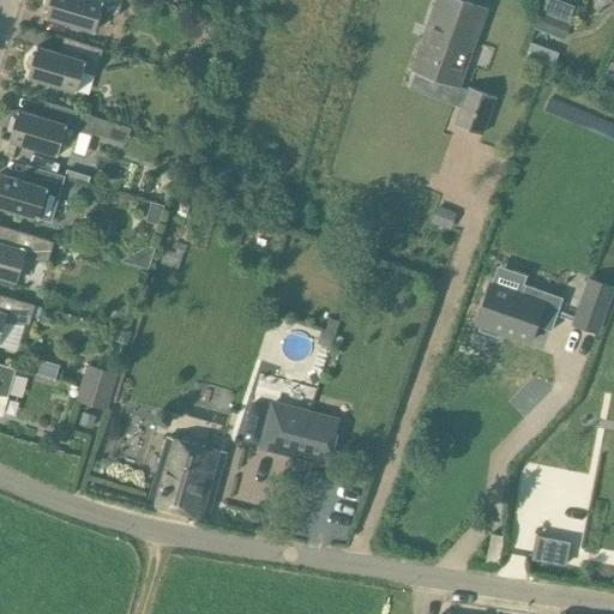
[(122,0),(46,0),(44,4),(46,7),(48,7),(46,16),(95,31),(101,11),(118,16),(122,0)]
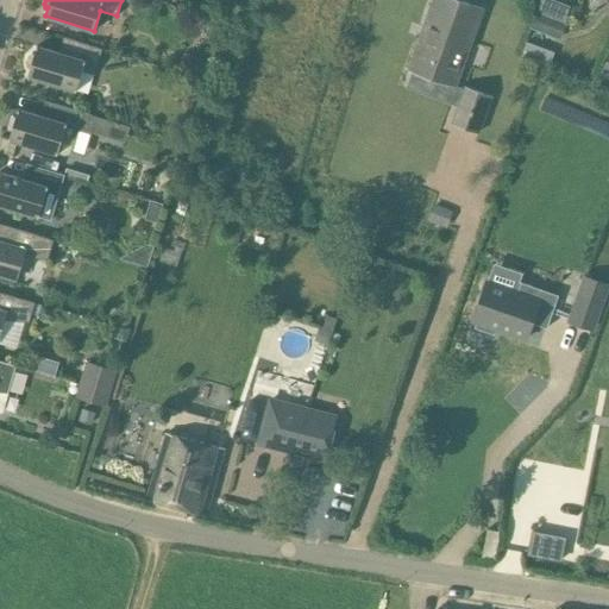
[(481,7),(459,0),(431,0),(408,68),(454,83),(481,7)]
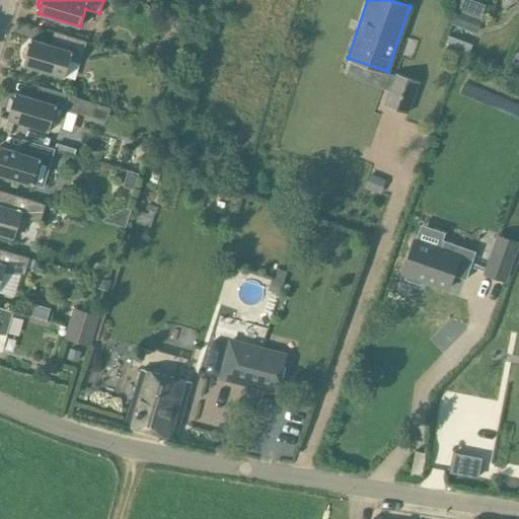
[(468,0),(462,0),(458,11),(480,20),(486,6),(468,0)]
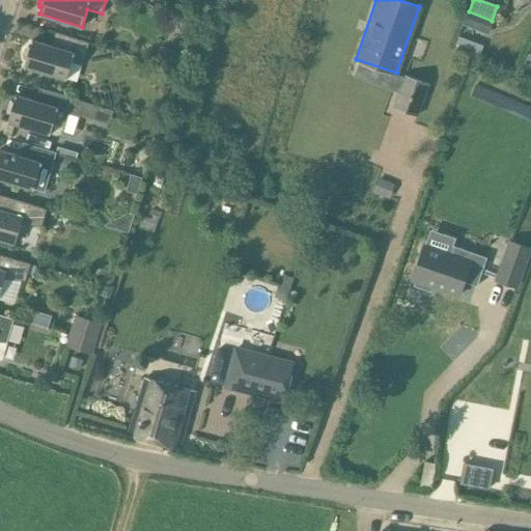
[(494,23),(469,14),(464,26),(488,35),(494,23)]
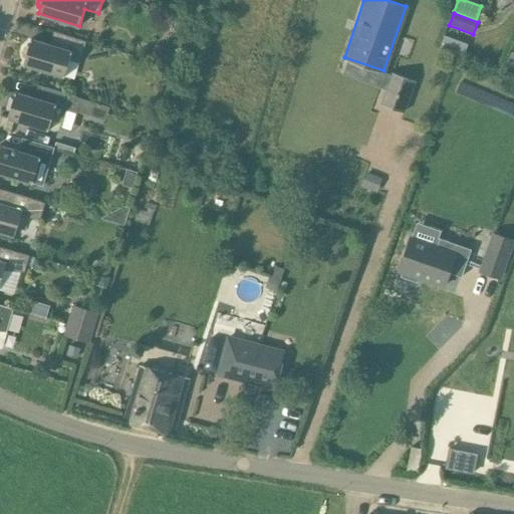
[(86,41),(60,33),(56,46),(31,38),(29,45),(26,45),(24,47),(22,53),(23,56),(25,57),(23,64),(64,76),(69,59),(79,62),(86,41)]
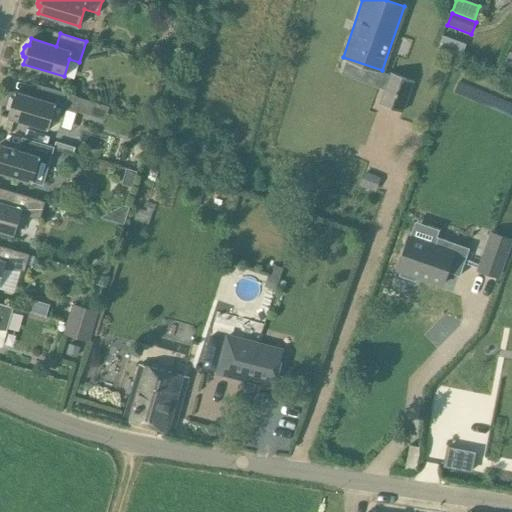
[(402,78),(391,74),(379,104),(390,108),(402,113),(414,83),(402,78)]
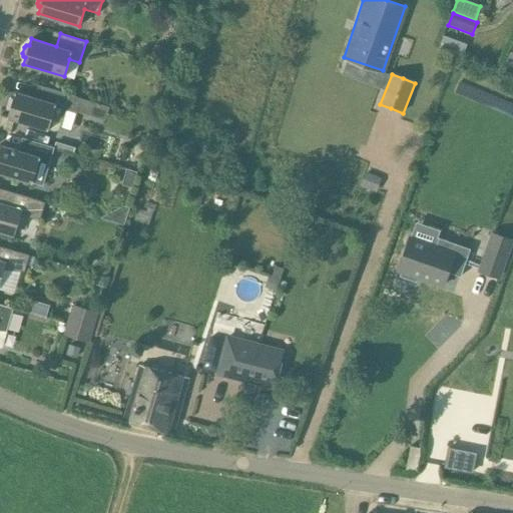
[(57,130),(60,128),(70,94),(44,86),(40,99),(15,91),(13,98),(11,97),(8,99),(6,106),(7,109),(9,110),(7,117),(54,131),(57,130)]
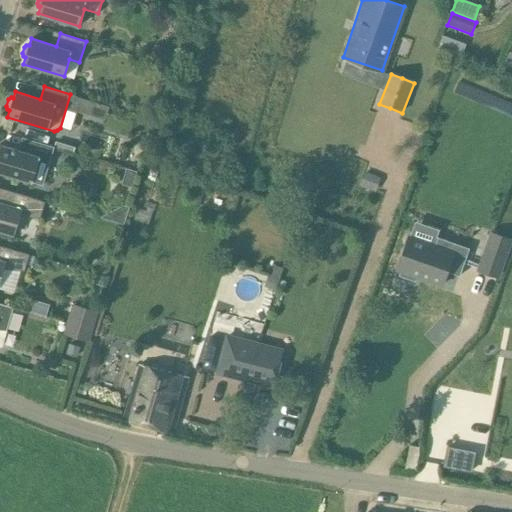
[(0,172),(43,185),(54,147),(28,139),(24,151),(0,144),(0,172)]
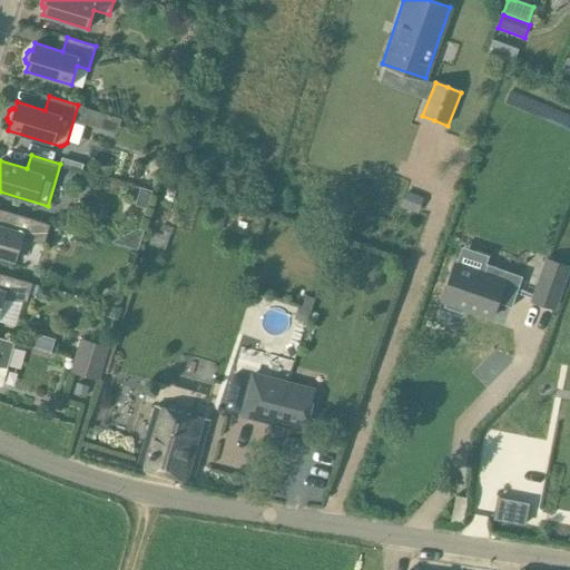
[(425,198),(408,190),(401,206),(419,214),(425,198)]
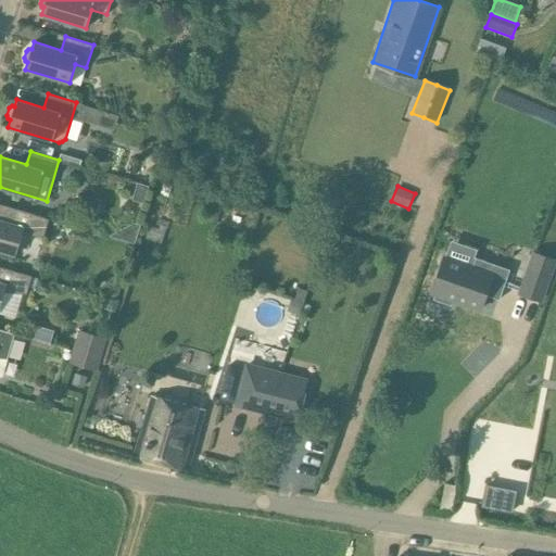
[(0,204),(0,250),(15,255),(22,234),(43,237),(49,218),(0,204)]
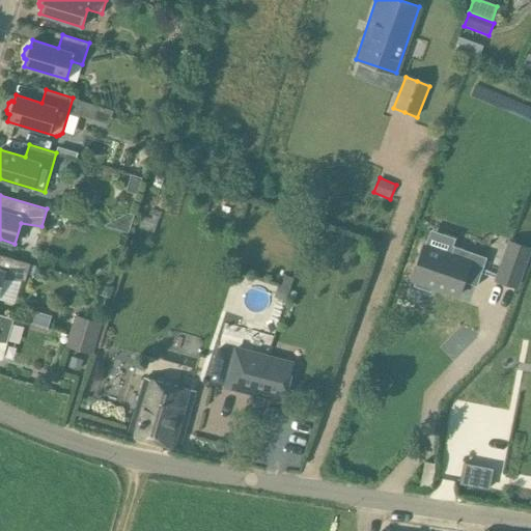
[(510,241),(497,280),(516,287),(530,248),(510,241)]
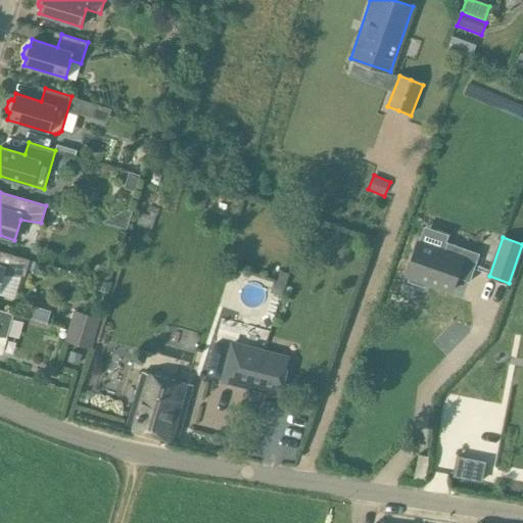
[(445,250),(418,241),(407,275),(410,276),(409,281),(425,287),(427,282),(453,290),(458,277),(470,281),(480,253),(448,242),(445,250)]
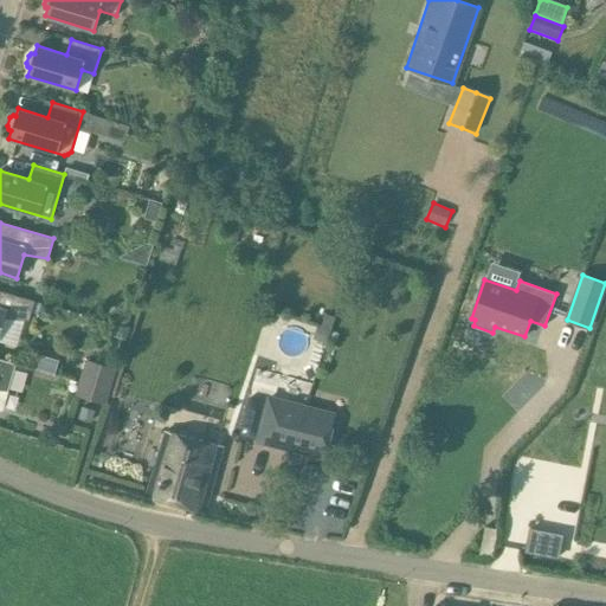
[(0,290),(0,331),(5,317),(28,321),(34,301),(0,290)]
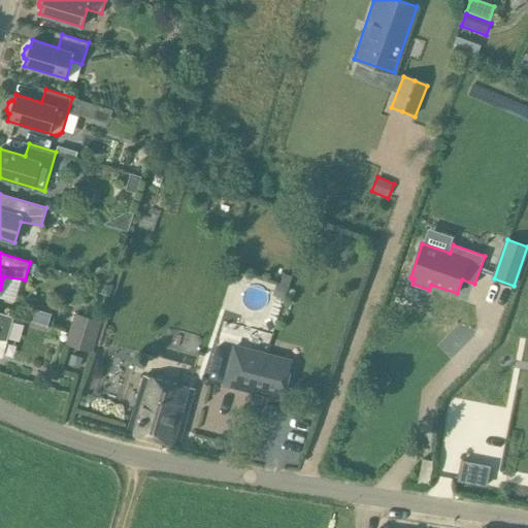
[(0,312),(0,339),(7,340),(14,317),(0,312)]
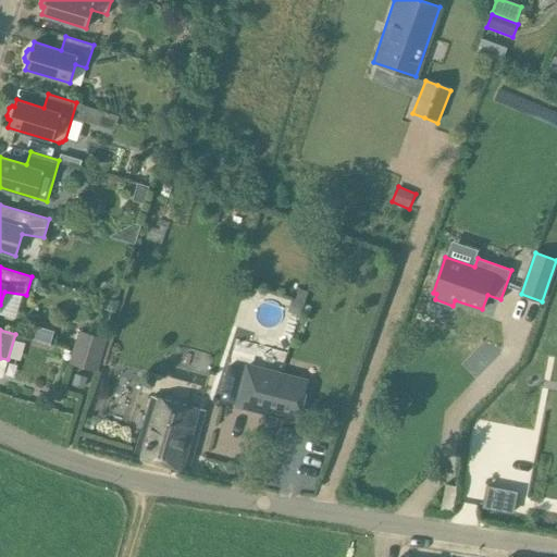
[(78,331),(73,351),(102,359),(108,339),(78,331)]
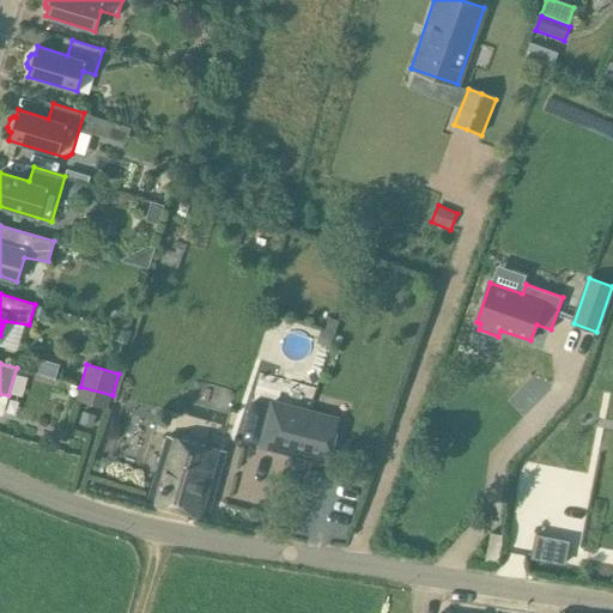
[(111,399),(113,395),(80,387),(76,400),(107,410),(108,407),(111,399)]
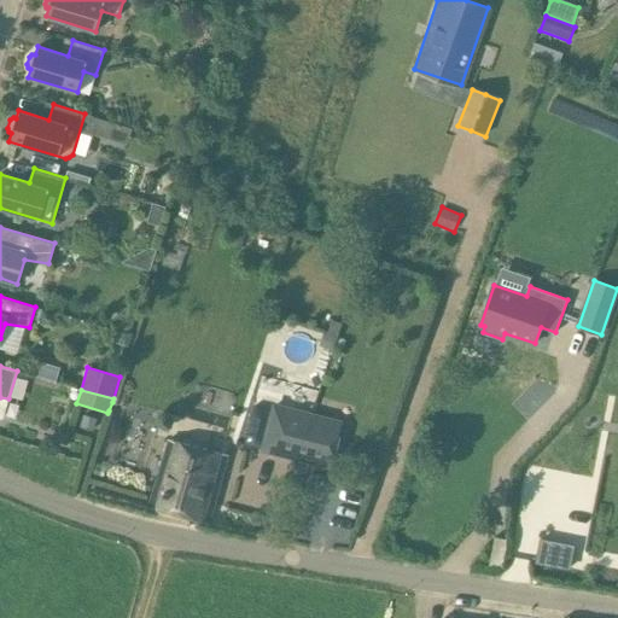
[(310,415),(275,406),(263,449),(330,467),(342,424),(310,415)]
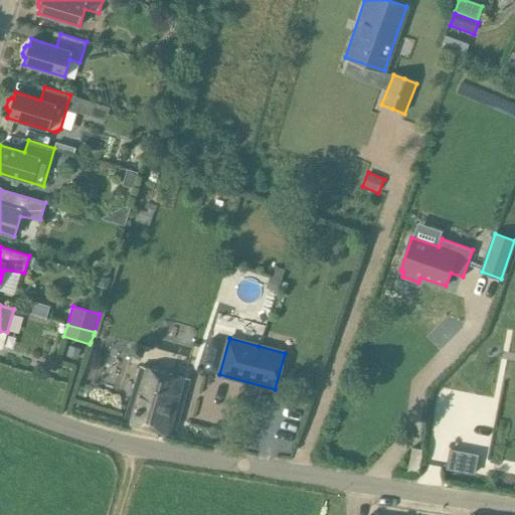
[(81,348),(72,345),(69,355),(78,358),(81,348)]
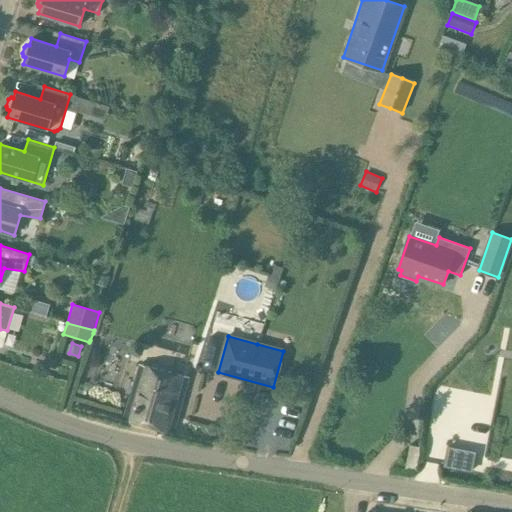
[(188,376),(139,363),(123,420),(173,433),(188,376)]
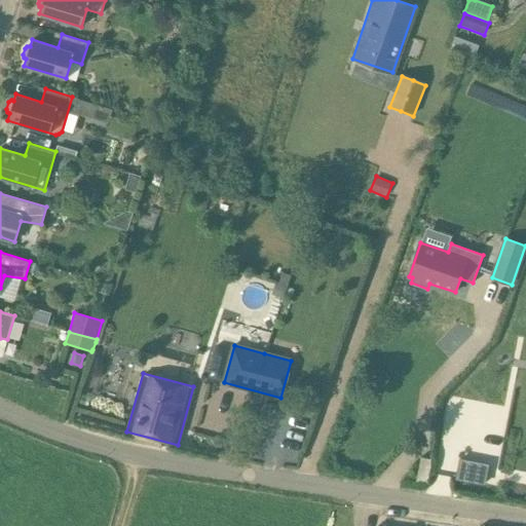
[(460,462),(455,483),(485,489),(489,468),(460,462)]
